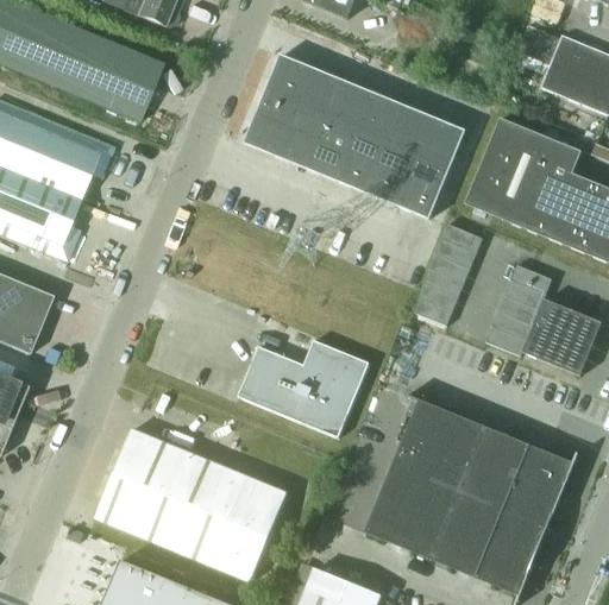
[(0,0),(0,63),(139,121),(163,63),(8,0),(0,0)]
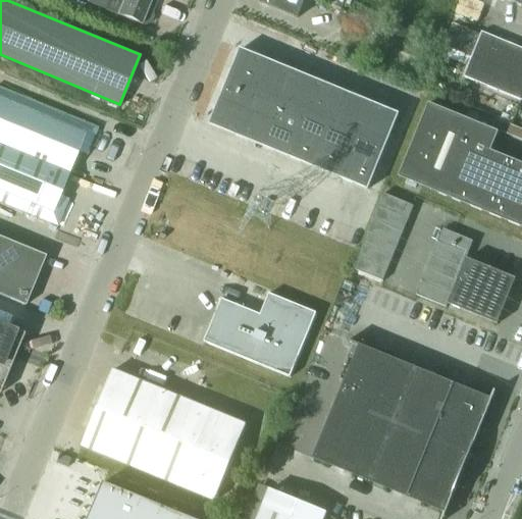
[(152,9),(148,6),(150,0),(107,0),(104,7),(142,22),(146,22),(151,19),(153,15),(152,9)]
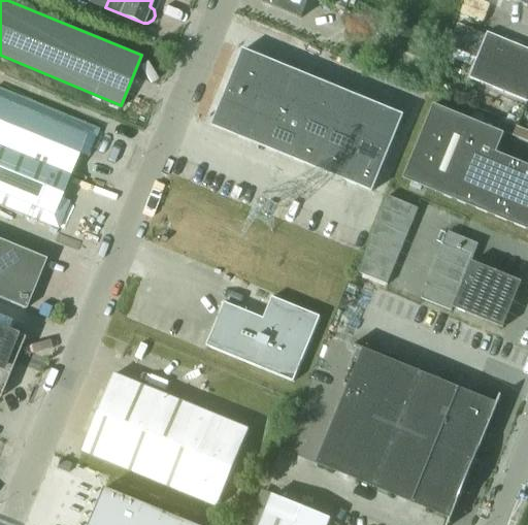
[(264,0),(301,15),(307,0),(264,0)]
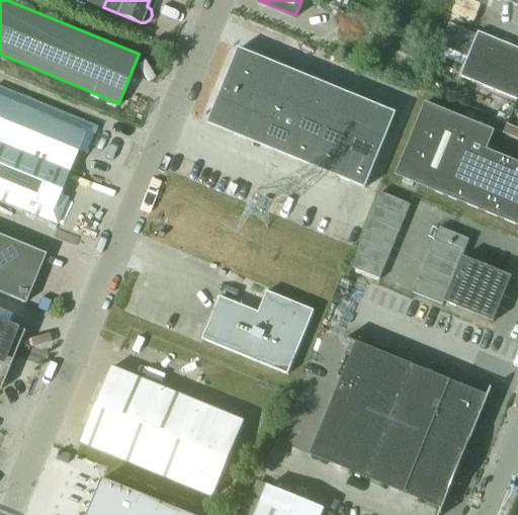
[(517,46),(479,29),(460,73),(516,96),(517,97),(517,46)]
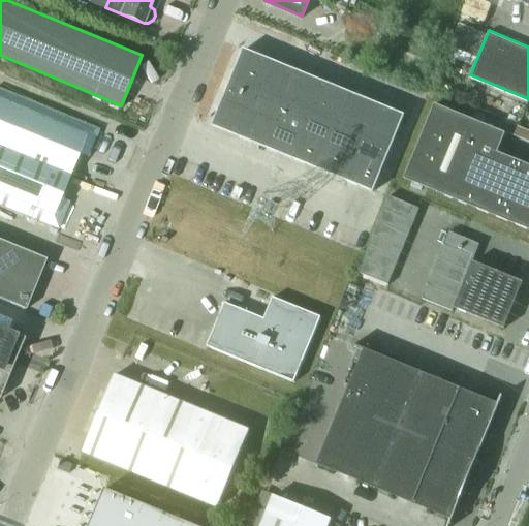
[(404,113),(244,47),(212,123),(373,189),(404,113)]
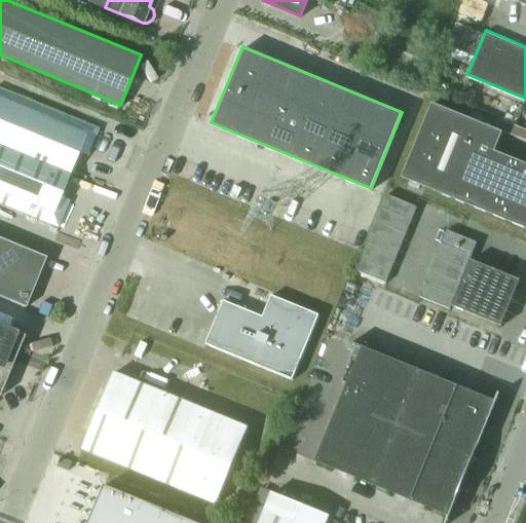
[(0,86),(0,144),(67,172),(77,148),(83,151),(86,142),(90,144),(98,126),(0,86)]
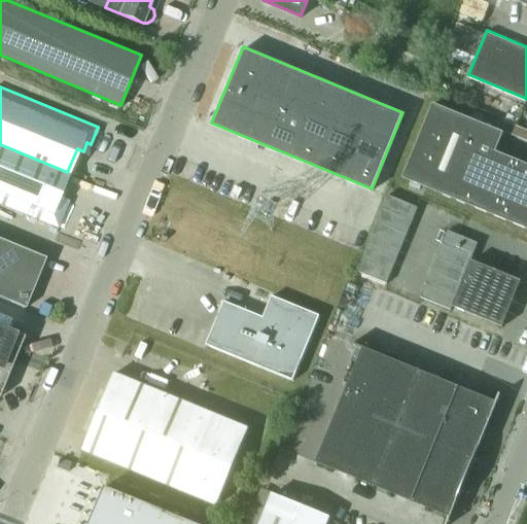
[(432,102),(402,176),(526,226),(526,162),(496,149),(503,131),(432,102)]
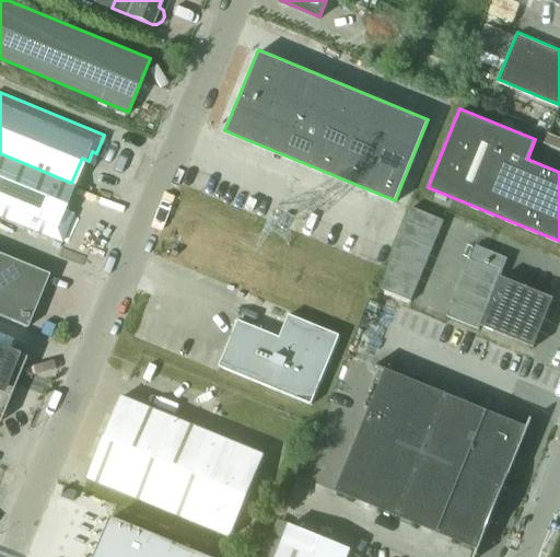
[(0,215),(60,240),(68,221),(65,220),(68,210),(61,208),(71,183),(0,153),(0,215)]
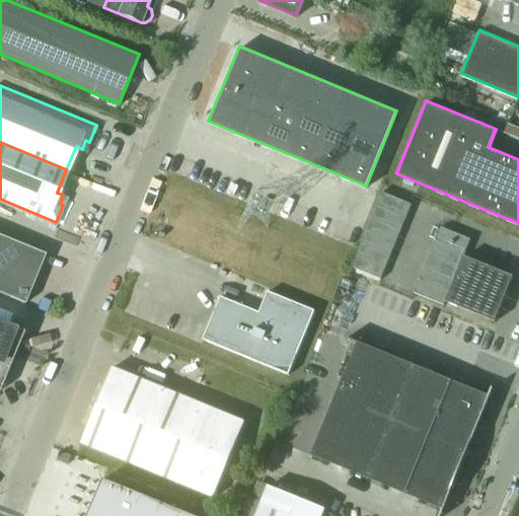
[(412,202),(381,190),(376,203),(406,215),(412,202)]
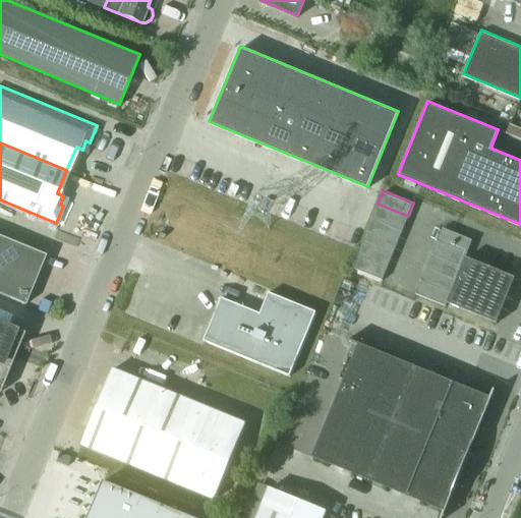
[(408,216),(378,204),(372,216),(403,228),(408,216)]
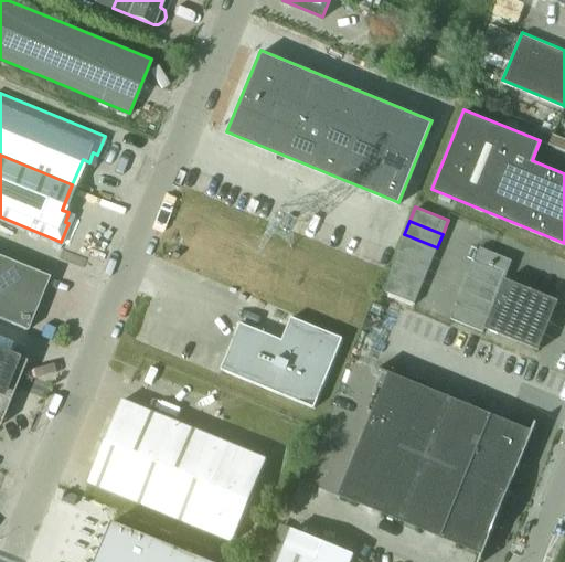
[(437,247),(404,234),(398,247),(430,261),(437,247)]
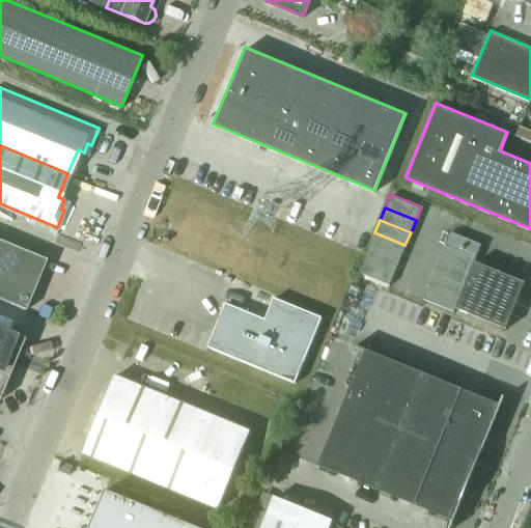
[(481,243),(450,230),(445,244),(476,256),(481,243)]
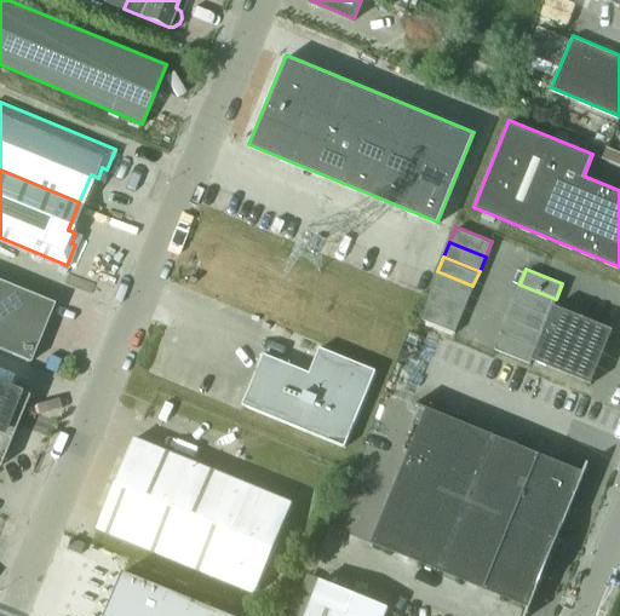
[(472,286),(437,271),(431,287),(466,301),(472,286)]
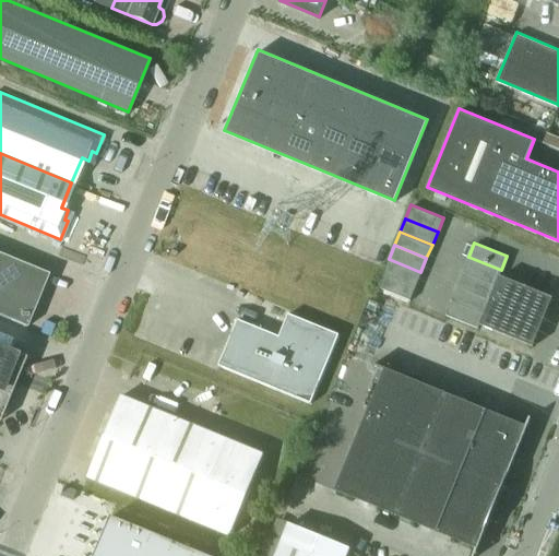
[(48,272),(0,251),(0,314),(26,324),(48,272)]
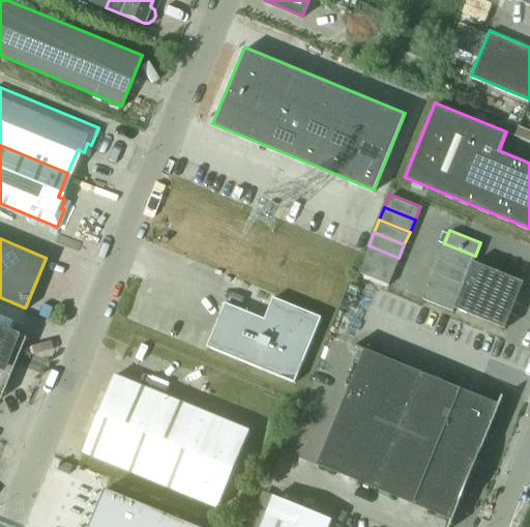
[(475,256),(444,243),(439,257),(469,269),(475,256)]
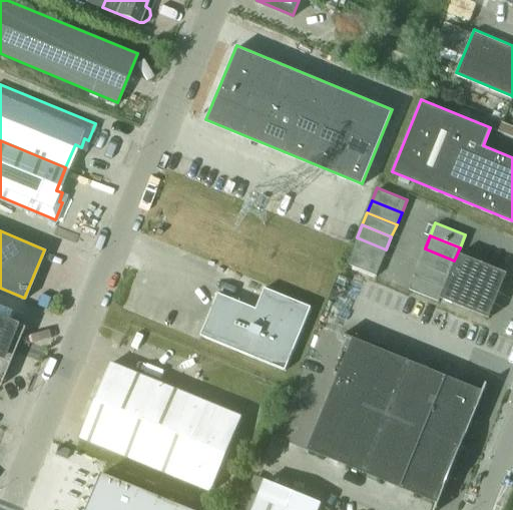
[(386,249),(357,237),(352,249),(381,262),(386,249)]
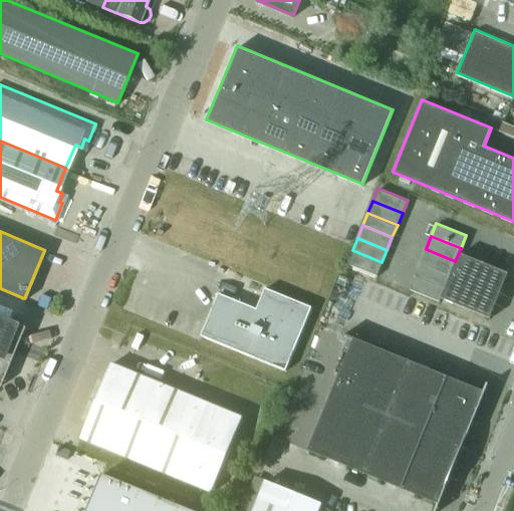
[(455,261),(426,249),(420,262),(450,274),(455,261)]
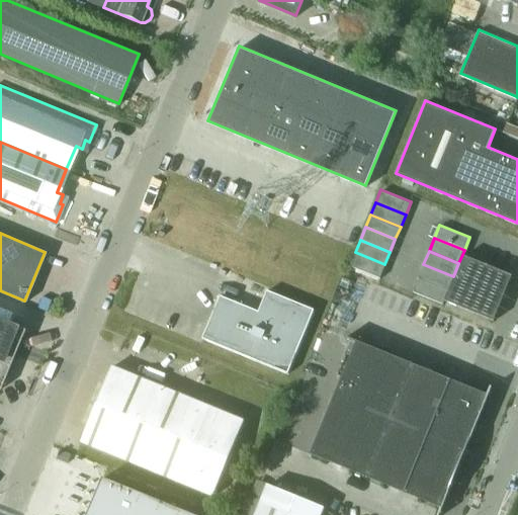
[(384,264),(355,252),(350,264),(379,276),(384,264)]
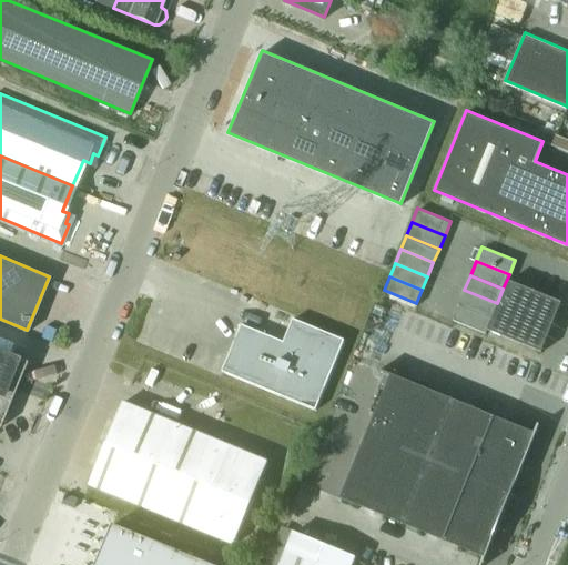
[(561,301),(507,279),(487,329),(540,350),(543,346),(539,345),(557,304),(559,305),(561,301)]
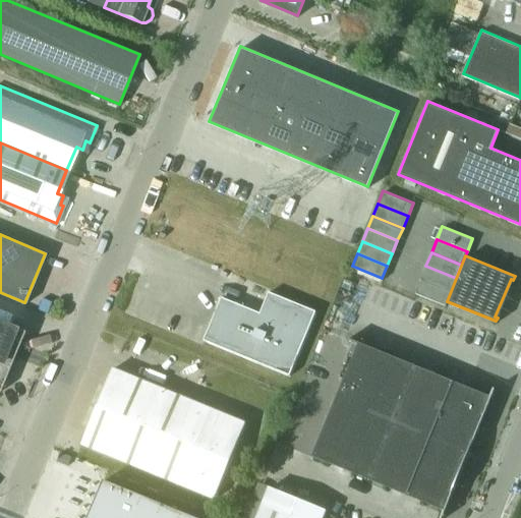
[(456,278),(425,266),(420,279),(451,291),(456,278)]
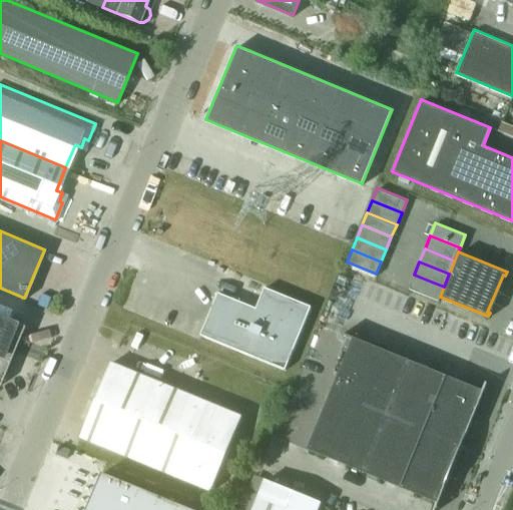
[(444,287),(414,275),(409,288),(439,300),(444,287)]
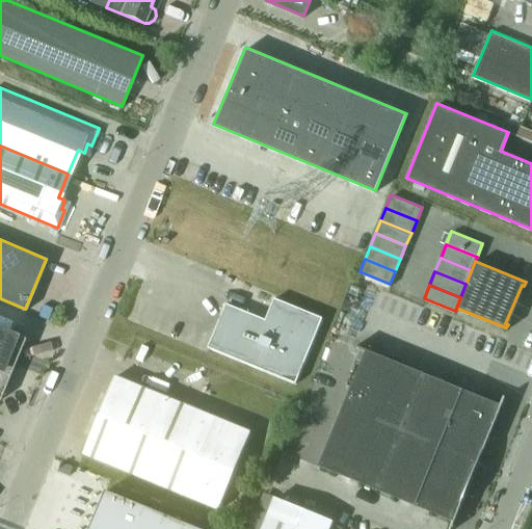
[(274,296),(265,318),(225,301),(208,346),(296,381),(322,316),(274,296)]
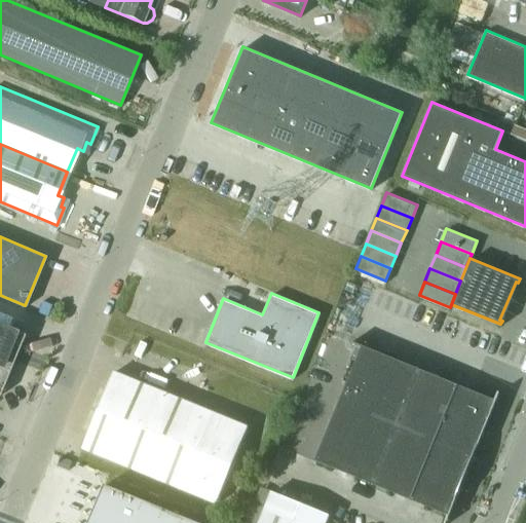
[(0,324),(0,390),(24,334),(0,324)]
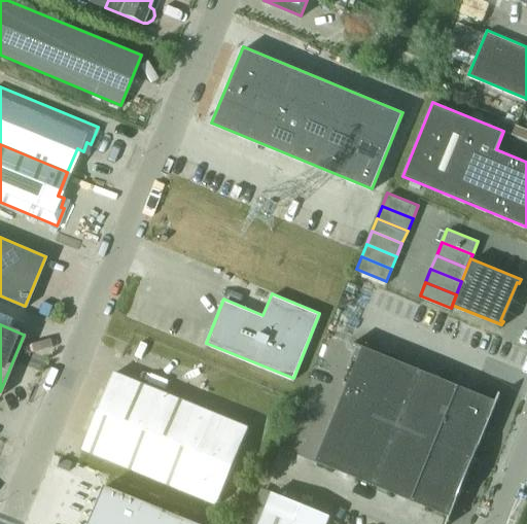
[(495,399),(352,341),(351,342),(362,347),(316,460),(449,515),(445,523),(446,523),(500,392),(499,391),(495,399)]
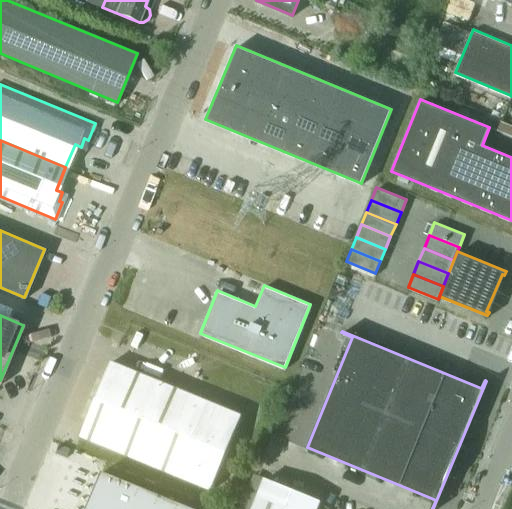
[(241,414),(111,360),(96,398),(226,451),(241,414)]
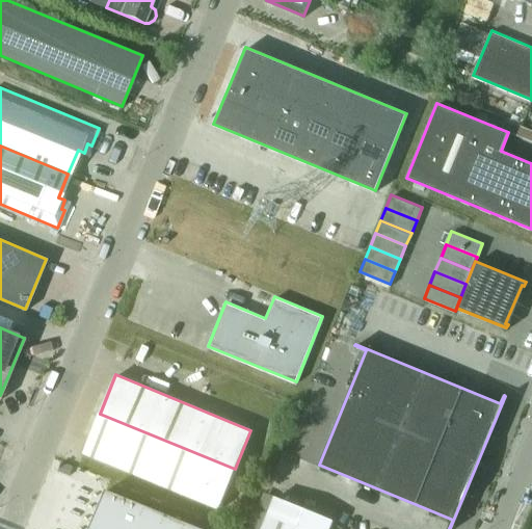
[(235,469),(100,414),(83,452),(219,508),(235,469)]
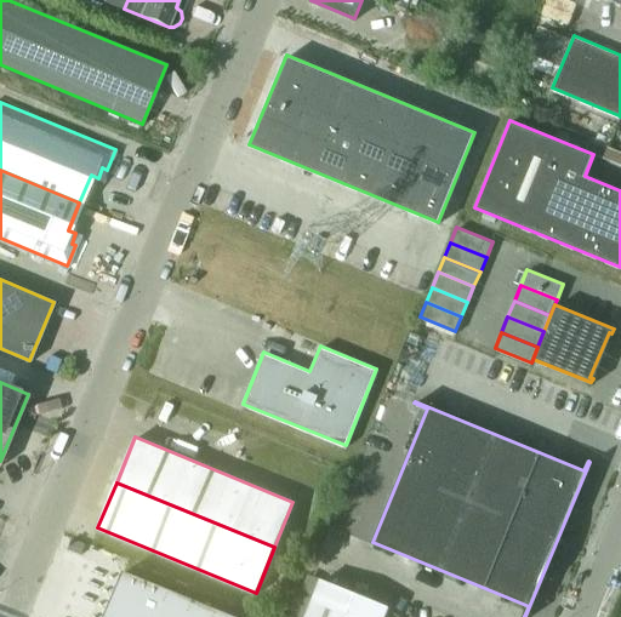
[(124,570),(103,616),(131,616),(148,580),(124,570)]
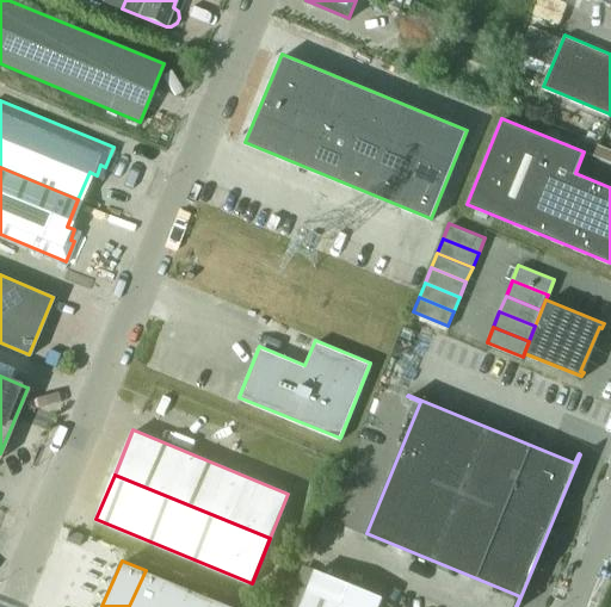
[(377,606),(382,596),(315,569),(300,606),(377,606)]
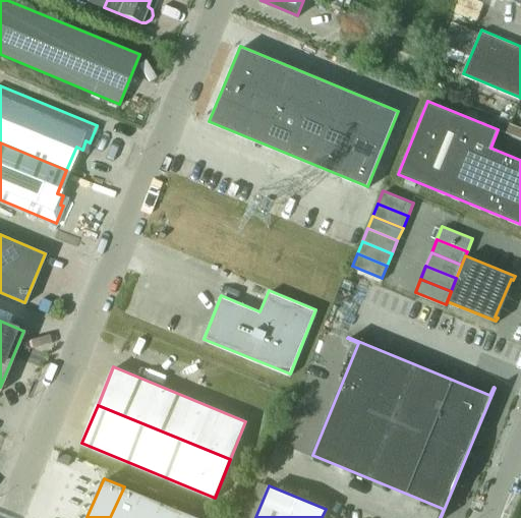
[(133,517),(143,496),(124,486),(110,517),(133,517)]
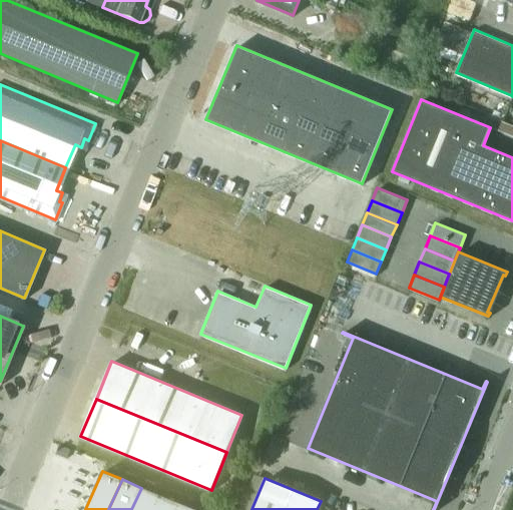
[(85,509),(91,495),(53,480),(41,509),(85,509)]
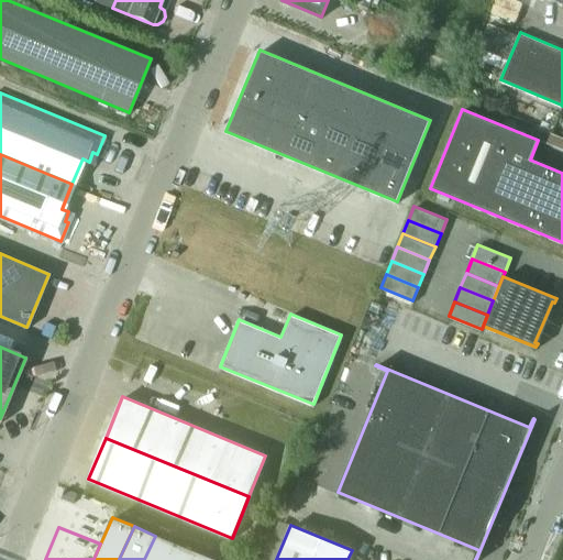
[(169,559),(177,545),(155,536),(144,559),(169,559)]
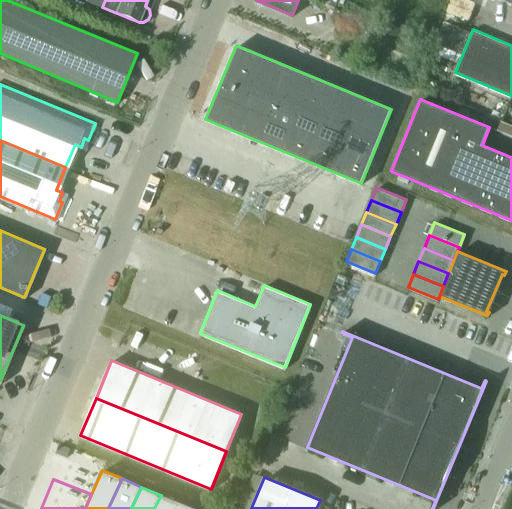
[(177,508),(180,503),(161,495),(154,508),(177,508)]
